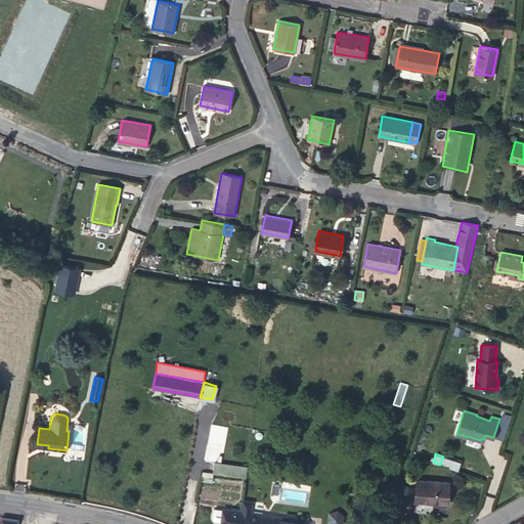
[(443,456),(440,465),(459,470),(462,463),(443,456)]
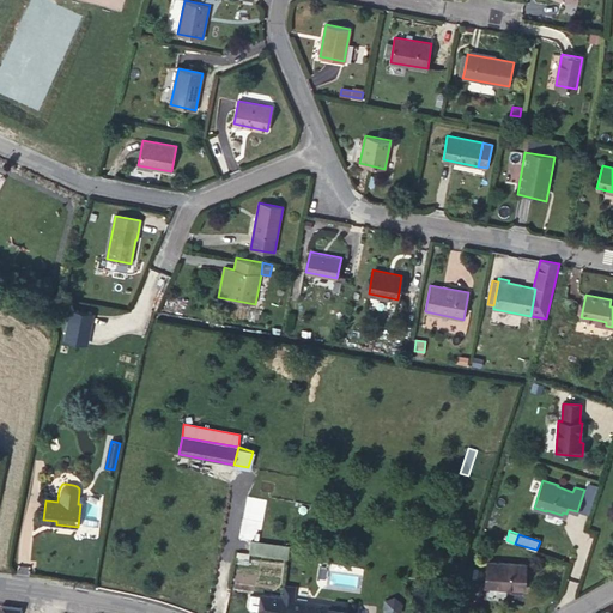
[(249,553),(287,558),(289,546),(250,541),(249,553)]
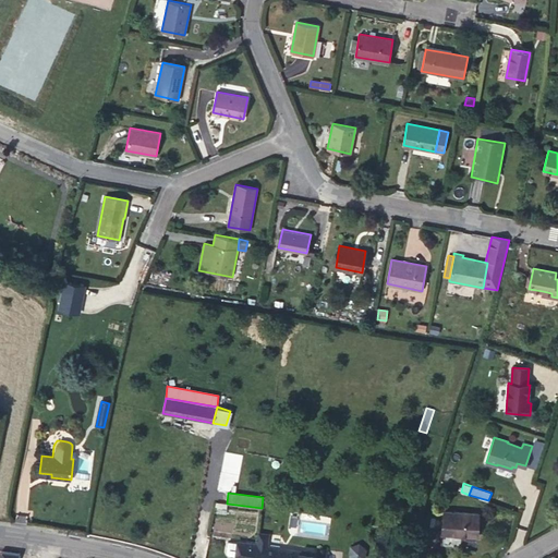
[(476,535),(478,513),(444,510),(441,533),(460,534),(460,533),(463,533),(463,534),(476,535)]
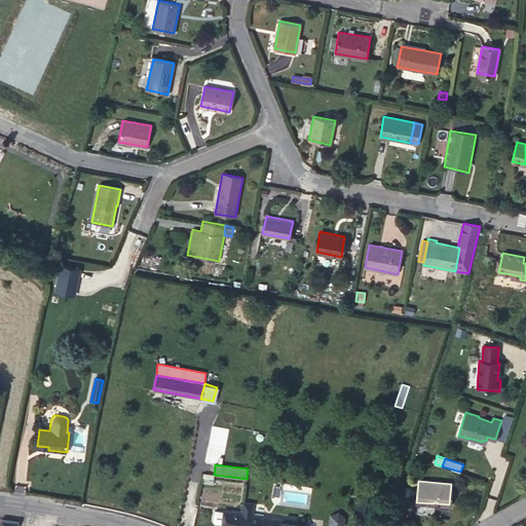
[(241,514),(232,513),(216,510),(214,520),(216,523),(230,525),(307,525),(308,518),(300,517),(299,523),(252,516),(254,502),(243,501),(242,511),(241,514)]
